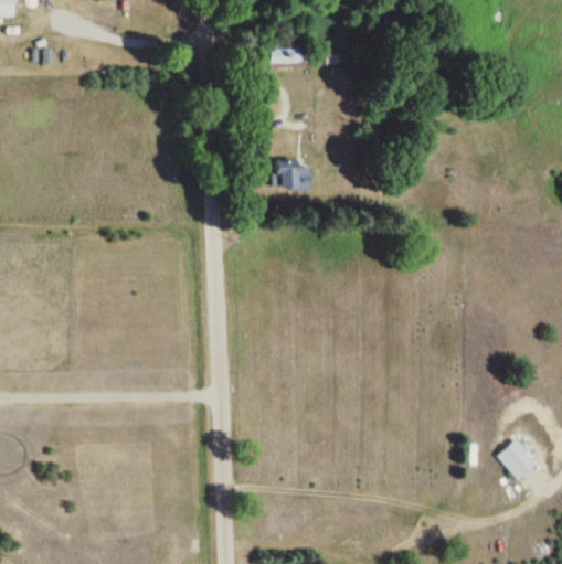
[(105,0),(105,10),(144,10),(142,0),(105,0)]
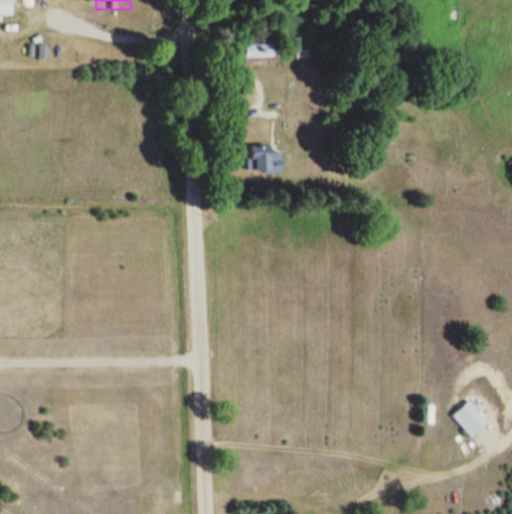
[(0,24),(9,25),(9,9),(0,9),(0,24)]
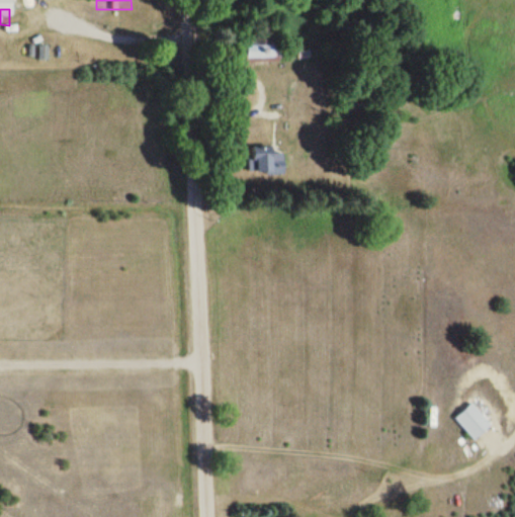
[(248,58),(282,61),(284,42),(263,40),(263,44),(249,42),(248,58)]
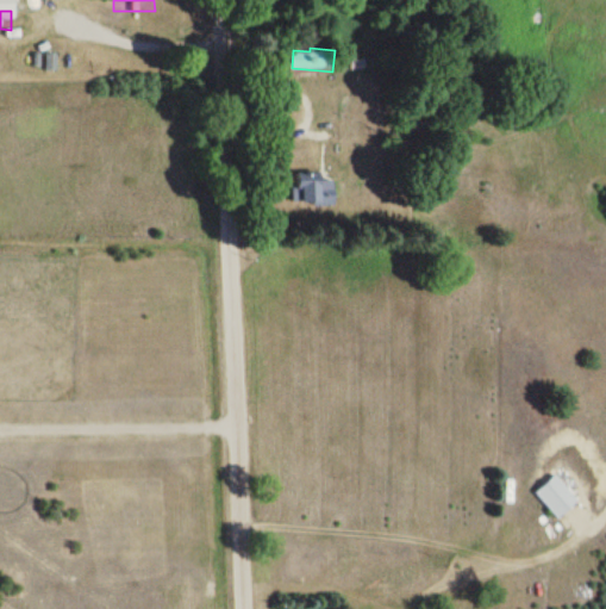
[(335,176),(299,176),(299,205),(335,205),(335,176)]
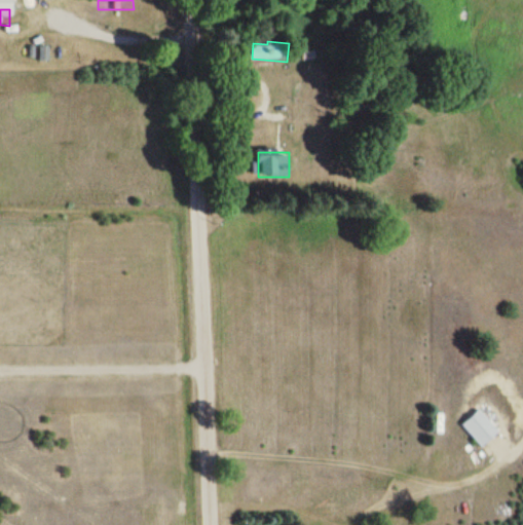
[(498,433),(479,408),(460,422),(480,447),(498,433)]
